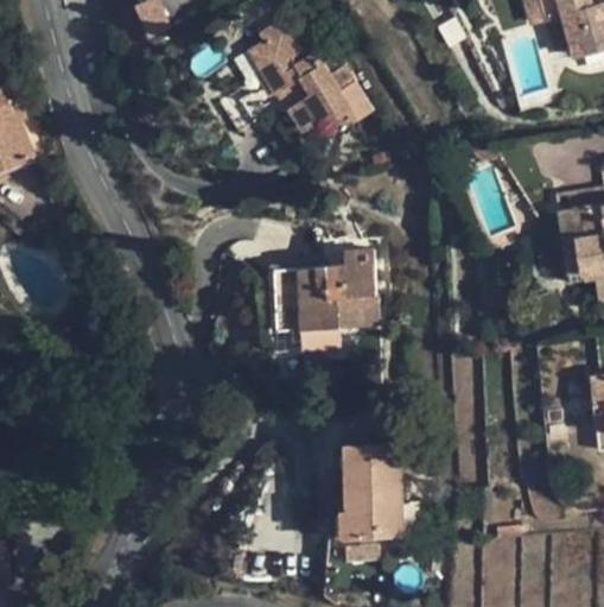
[(142,0),(135,1),(141,31),(164,26),(158,0),(142,0)]
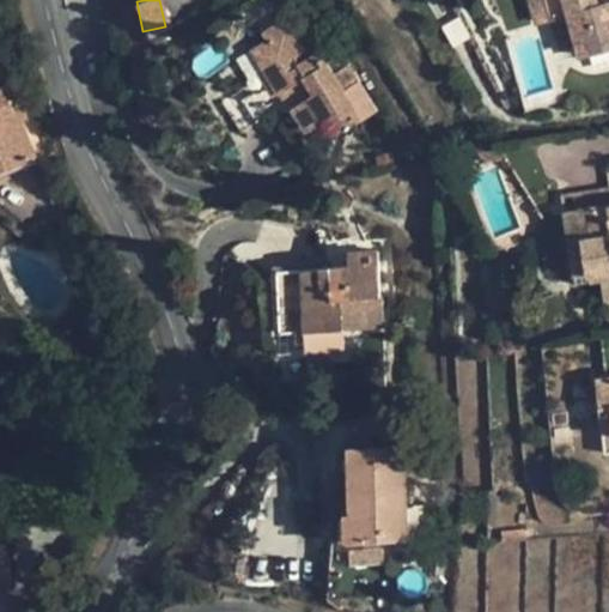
[(527,0),(534,23),(566,13),(577,56),(608,46),(608,1),(596,5),(594,0),(527,0)]
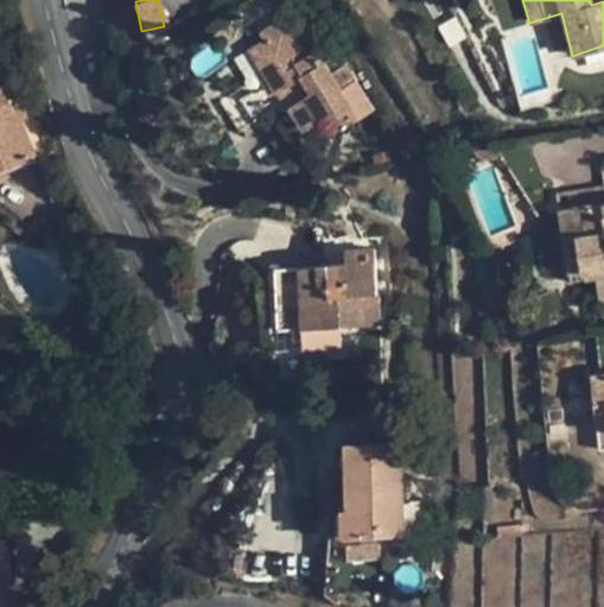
[(351,124),(372,112),(353,80),(337,90),(311,49),(304,54),(283,19),(258,33),(261,42),(248,50),(298,132),(320,119),(326,126),(345,114),(351,124)]
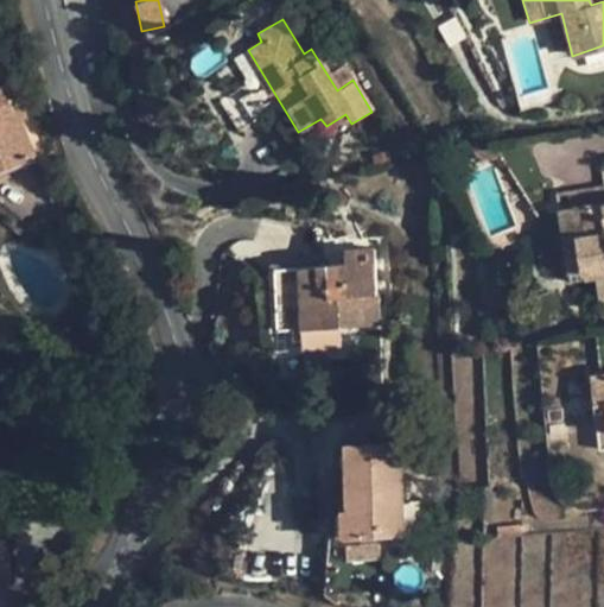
[(311,35),(320,43),(328,38),(315,29),(311,35)]
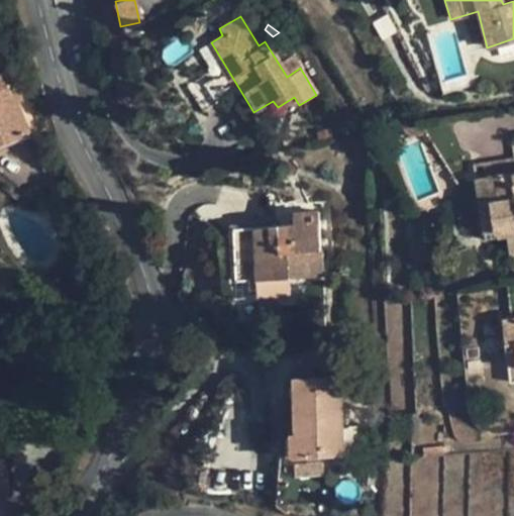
[(279,31),(279,32),(273,36),(280,46),(286,42),(279,31)]
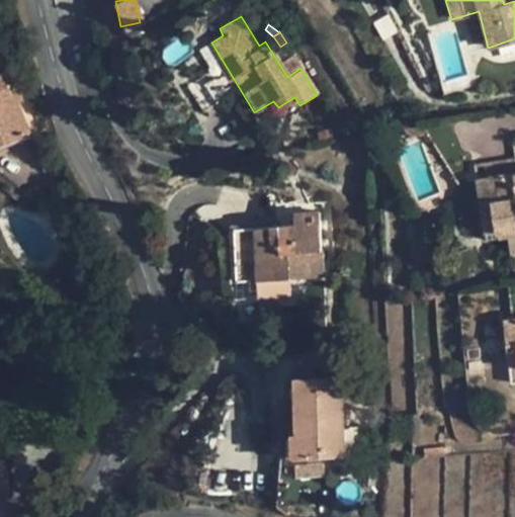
[(0,144),(28,132),(11,90),(15,88),(0,54),(0,144)]
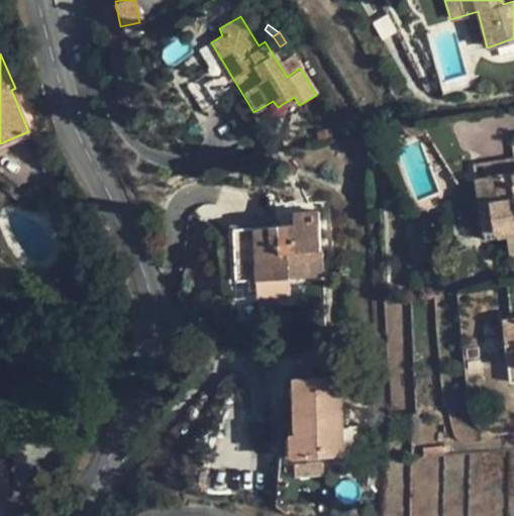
[(224,96),(207,72),(185,87),(202,111),(224,96)]
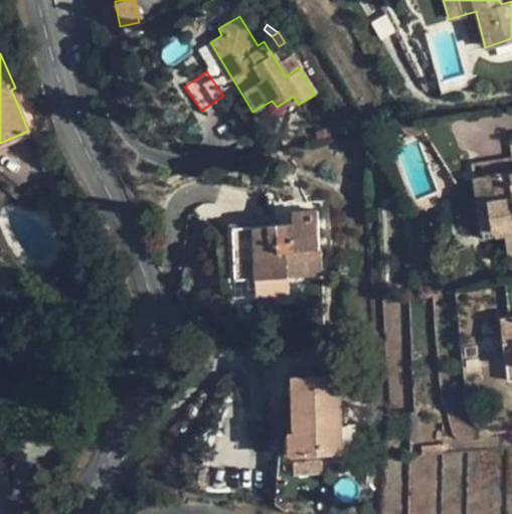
[(421,133),(415,124),(397,127),(402,137),(421,133)]
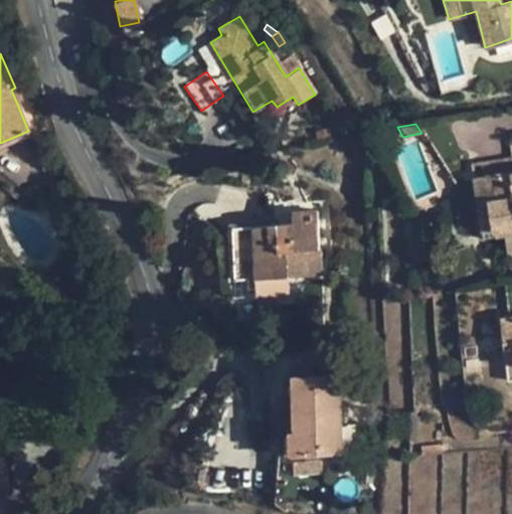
[(0,149),(31,135),(28,131),(0,143),(0,149)]
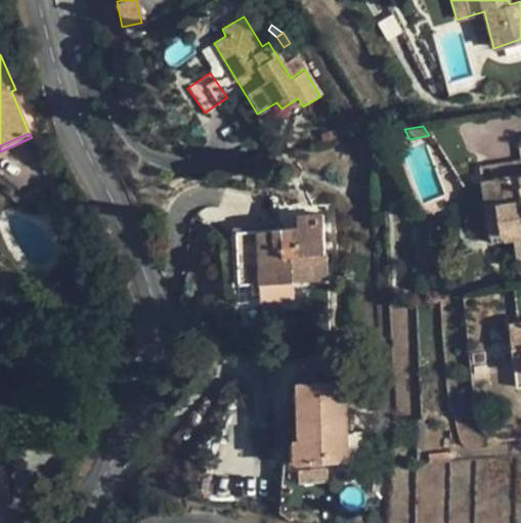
[(488,235),(502,233),(492,178),(517,175),(517,177),(520,175),(520,168),(520,160),(477,166),(488,235)]
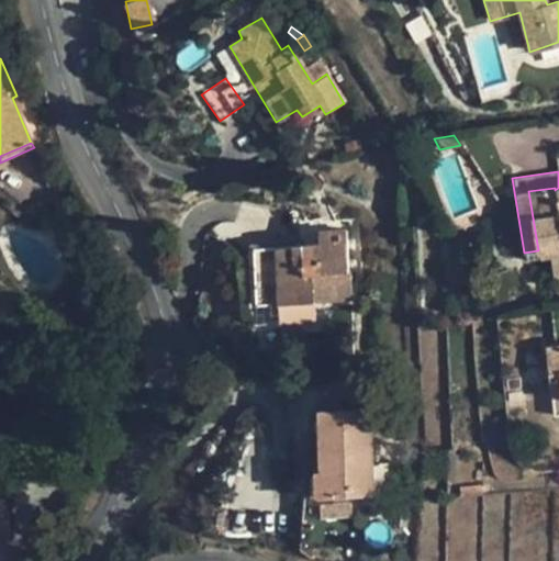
[(558,188),(555,190),(555,188),(528,191),(538,250),(539,258),(550,257),(554,279),(558,278),(558,188)]
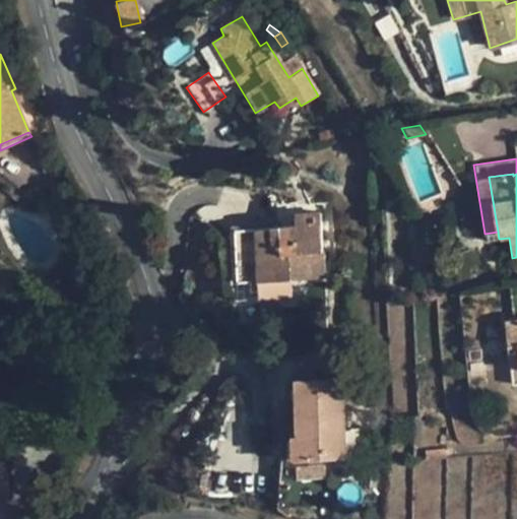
[(257,277),(291,276),(320,274),(317,214),(293,215),(293,226),(233,230),(236,281),(248,281),(248,278),(257,277)]
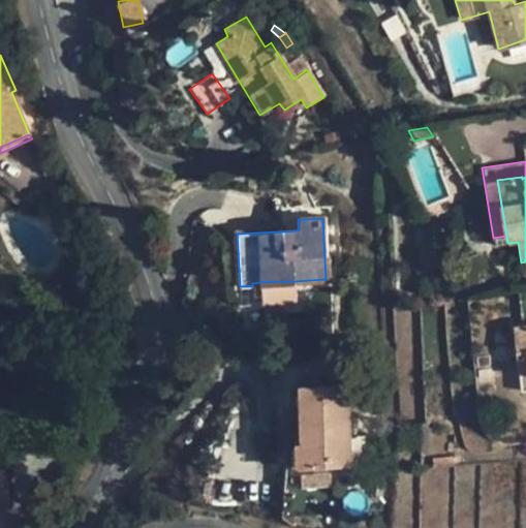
[(296,299),(296,281),(261,282),(252,283),(252,286),(253,292),(261,293),(263,299),(296,299)]
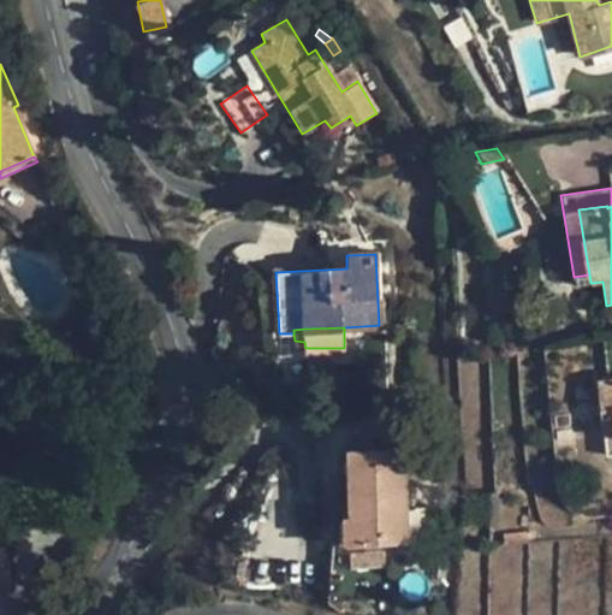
[(611,453),(611,377),(596,379),(605,454),(611,453)]
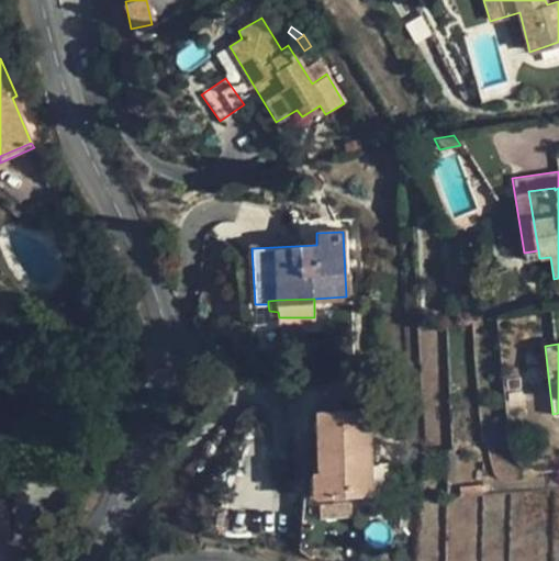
[(371,491),(369,407),(320,408),(321,470),(315,470),(315,492),(371,491)]
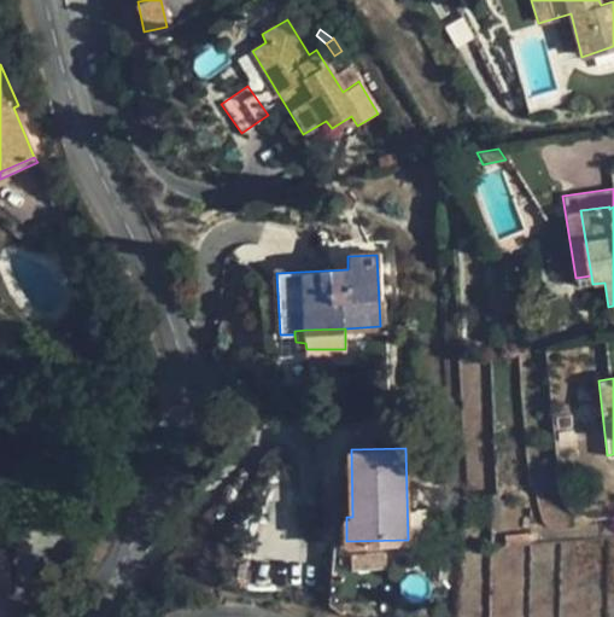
[(501,546),(522,543),(522,533),(501,535),(501,546)]
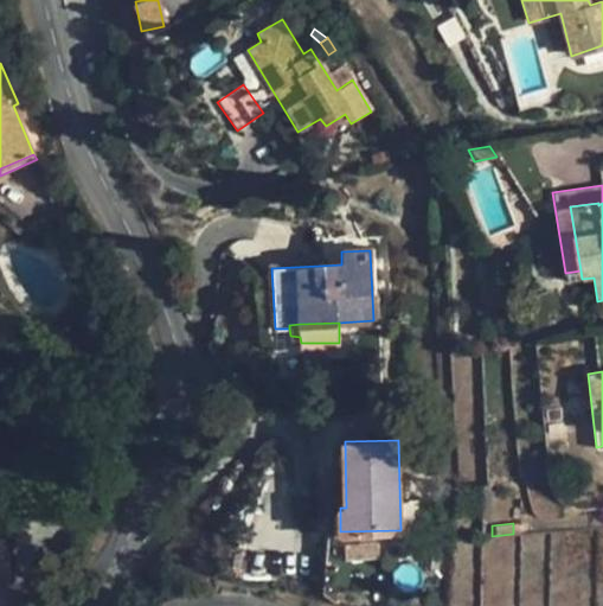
[(0,585),(12,584),(7,535),(0,536),(0,585)]
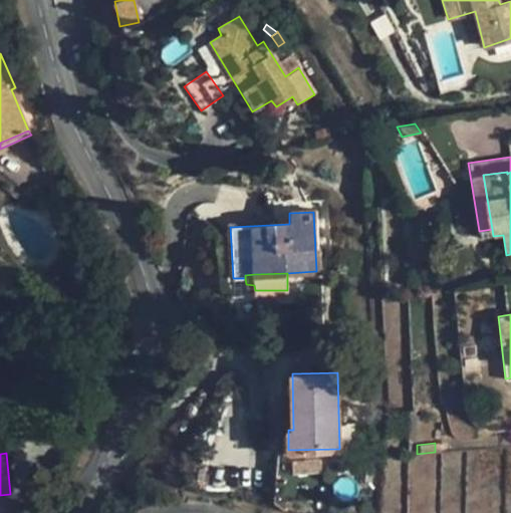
[(319,471),(318,457),(288,459),(289,472),(319,471)]
